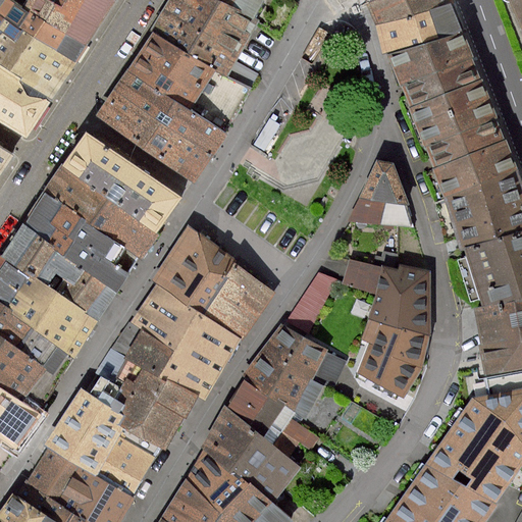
[(87,45),(65,33),(31,10),(22,6),(12,0),(0,0),(0,13),(20,27),(24,29),(56,48),(76,60),(79,56),(87,45)]
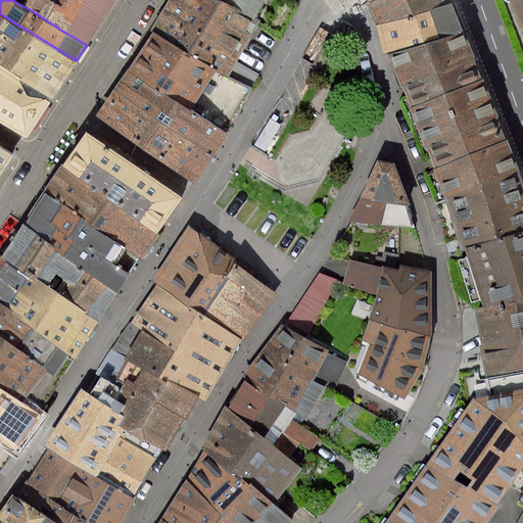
[(31,10),(65,33),(87,45),(100,21),(113,0),(12,0),(22,6),(31,10)]
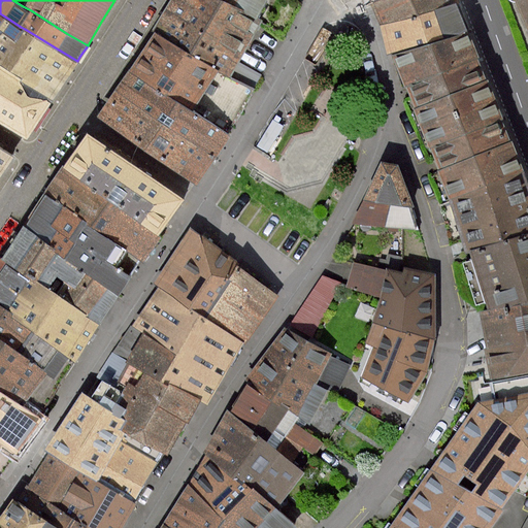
[(155,31),(219,71),(227,76),(259,26),(253,22),(241,14),(242,12),(235,8),(222,0),(172,0),(167,9),(154,30),(155,31)]
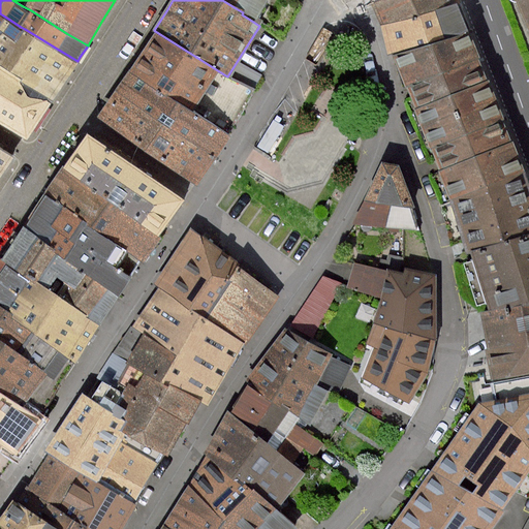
[(253,22),(266,0),(240,0),(236,8),(243,12),(242,14),(253,22)]
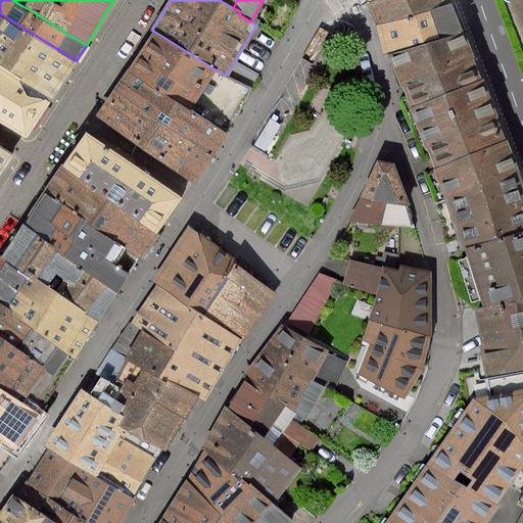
[(382,0),(368,6),(371,12),(377,29),(447,1),(446,0),(382,0)]
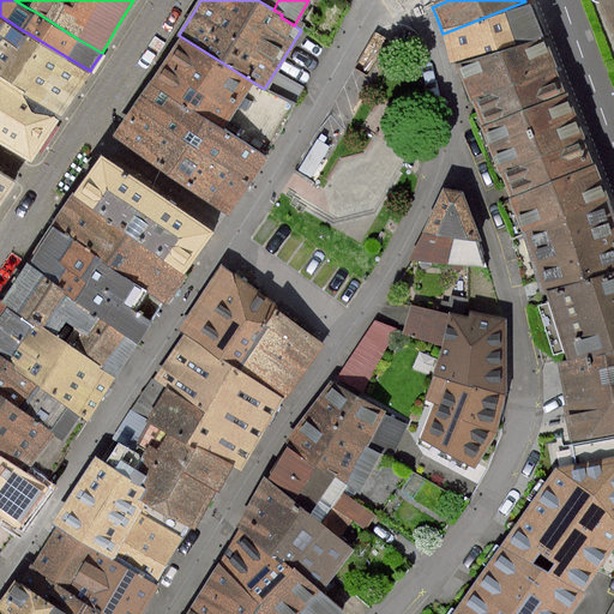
[(613,0),(600,0),(613,29),(613,0)]
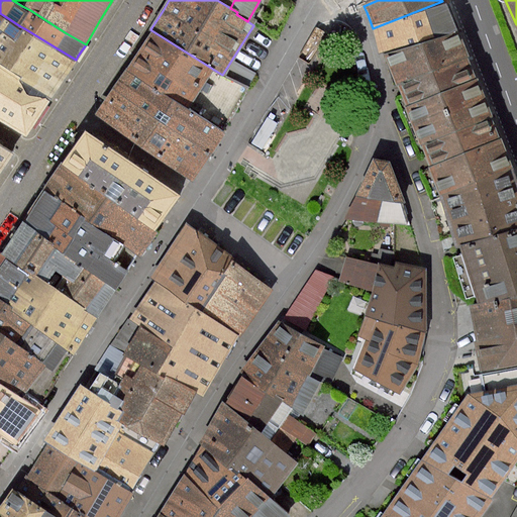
[(454,33),(442,1),(373,28),(376,36),(383,54),(386,53),(454,33)]
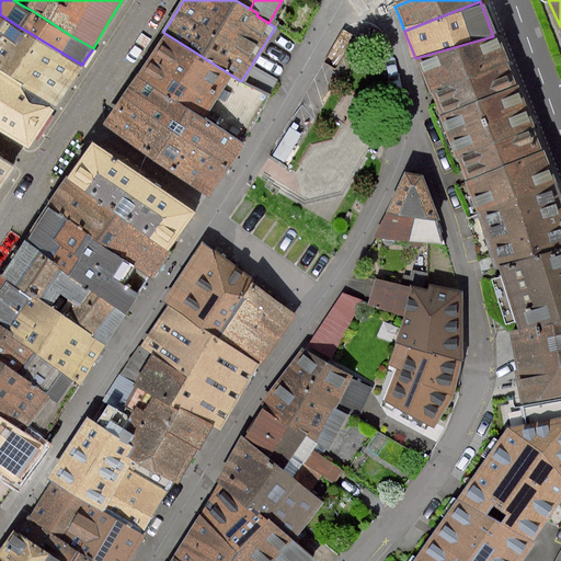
[(0,67),(2,69),(58,103),(71,81),(82,65),(60,52),(26,31),(22,29),(0,14),(0,67)]
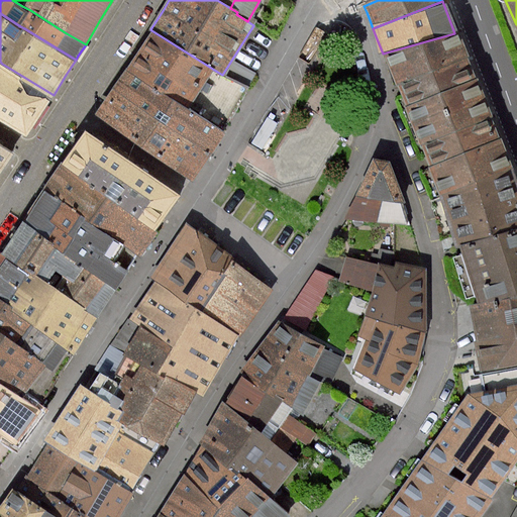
[(126,71),(189,110),(214,70),(151,30),(135,57),(126,71)]
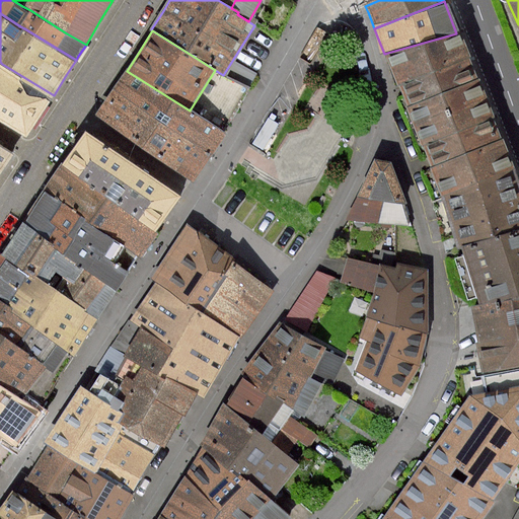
[(466,59),(456,33),(387,53),(399,84),(466,59)]
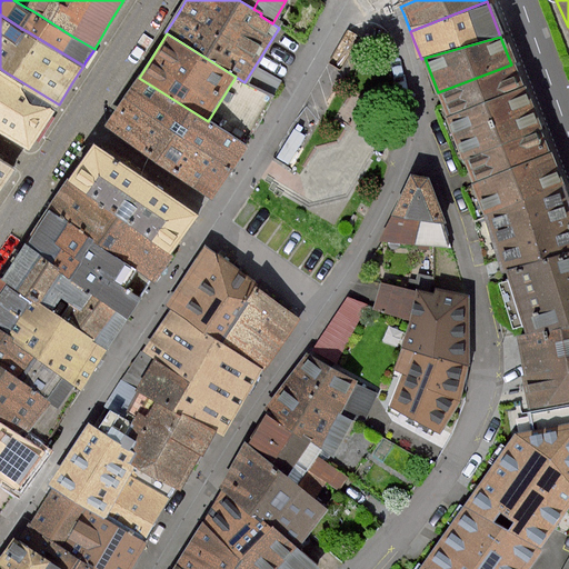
[(520,89),(511,65),(438,92),(441,101),(448,117),(520,89)]
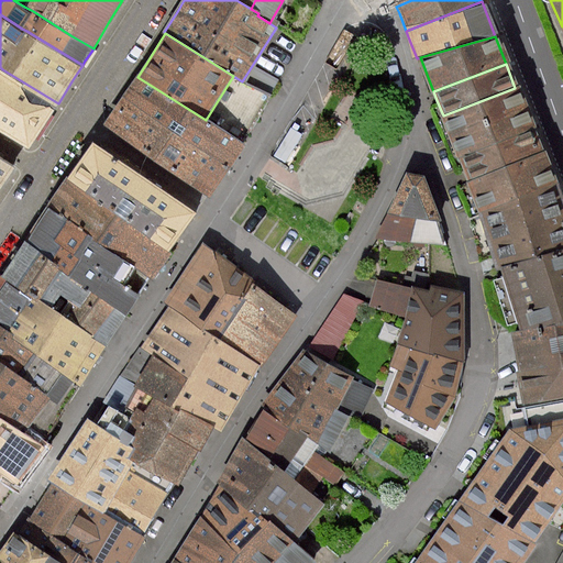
[(22,88),(0,74),(0,131),(26,148),(39,130),(53,109),(22,88)]
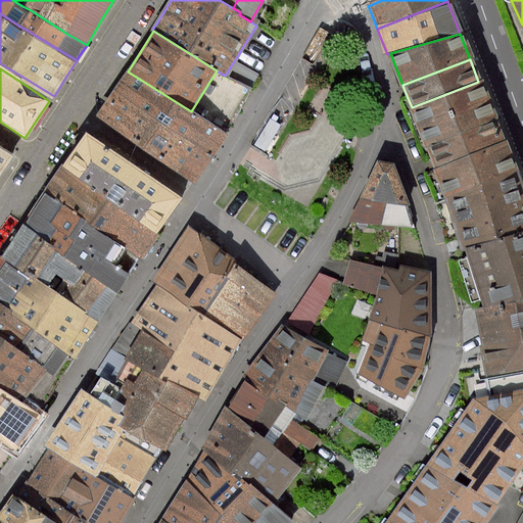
[(225,76),(217,70),(191,111),(224,132),(239,107),(249,91),(225,76)]
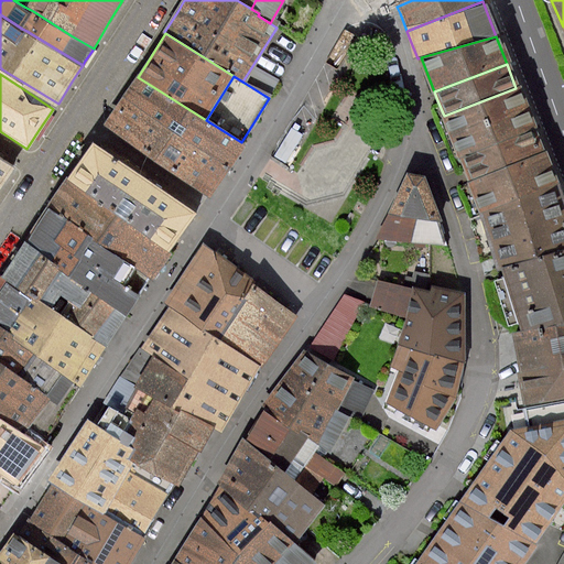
[(245,144),(241,142),(206,120),(138,77),(123,100),(230,167),(236,158),(245,144)]
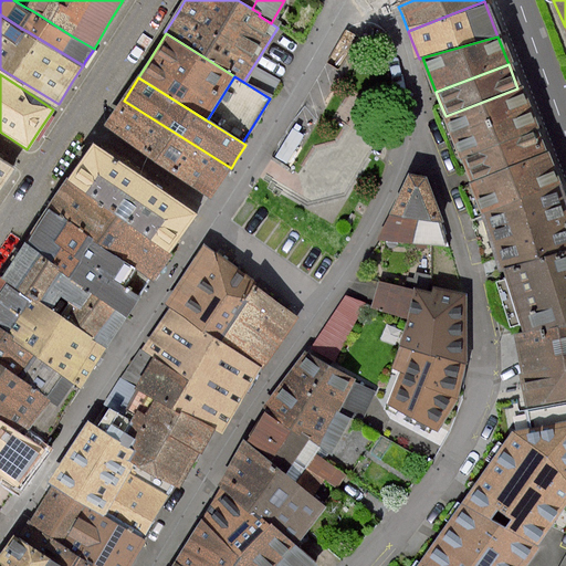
[(534,130),(517,88),(446,116),(462,158),(534,130)]
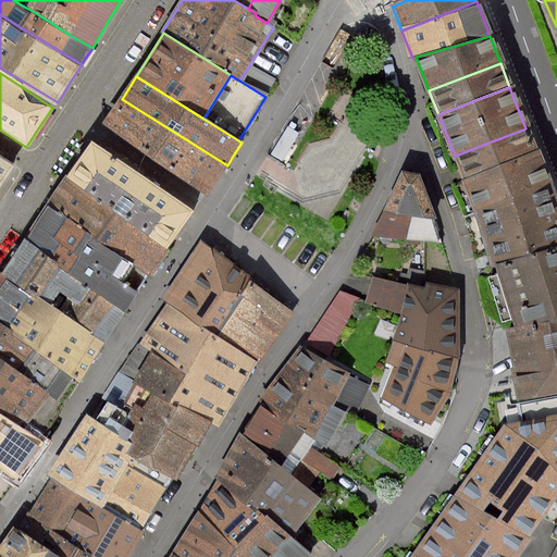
[(209,193),(227,165),(122,99),(115,110),(104,127),(209,193)]
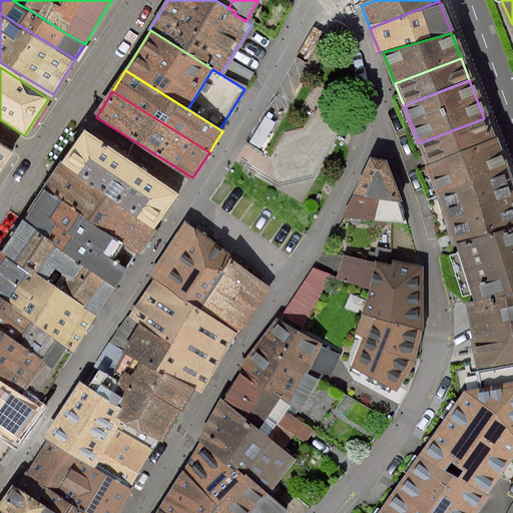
[(492,139),(484,118),(419,143),(424,157),(427,164),(492,139)]
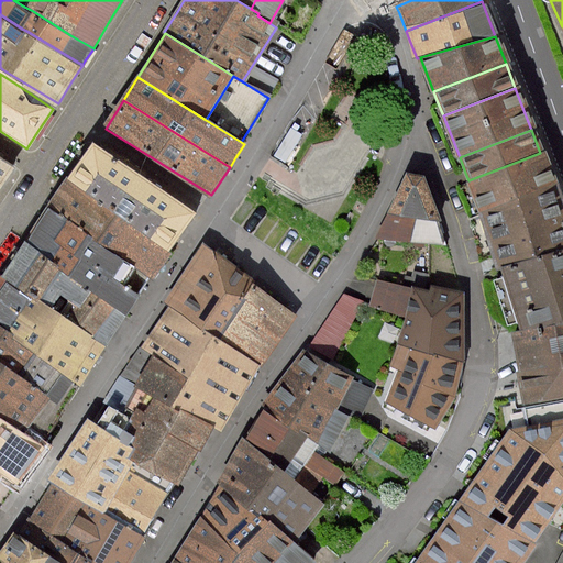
[(81,164),(68,183),(166,250),(181,228),(192,212),(113,158),(95,145),(81,164)]
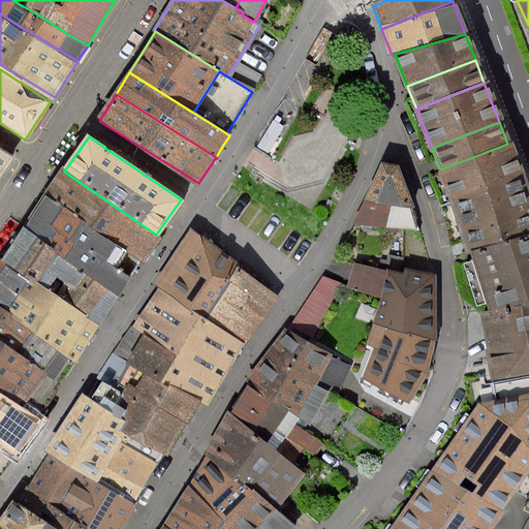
[(520,175),(507,144),(440,169),(452,200),(520,175)]
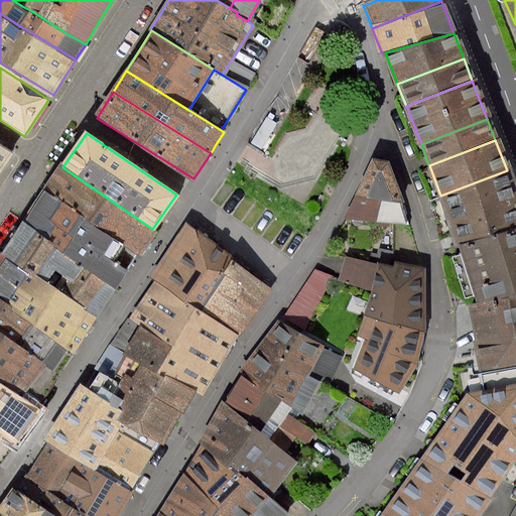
[(0,171),(12,153),(0,144),(0,171)]
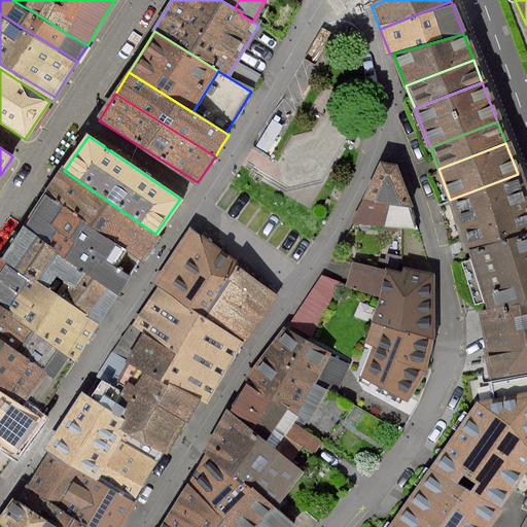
[(385,160),(366,199),(392,203),(412,205),(417,206),(402,163),(385,160)]
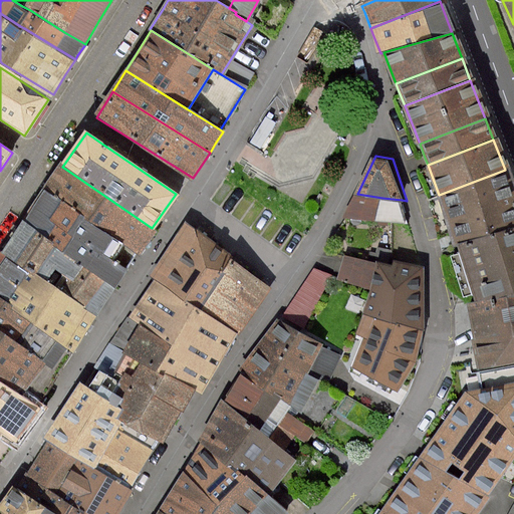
[(155,230),(152,228),(62,167),(61,167),(54,178),(45,190),(123,243),(139,253),(145,244),(155,230)]
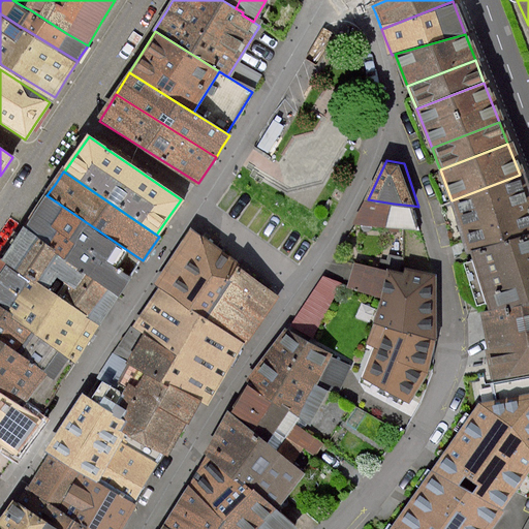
[(452,200),(469,244),(472,251),(528,228),(528,198),(520,175),(452,200)]
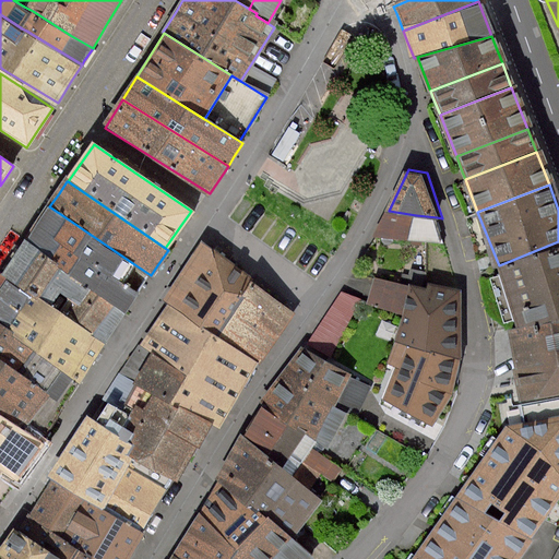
[(135,296),(138,294),(121,283),(134,264),(49,206),(36,226),(24,242),(92,288),(126,312),(135,296)]
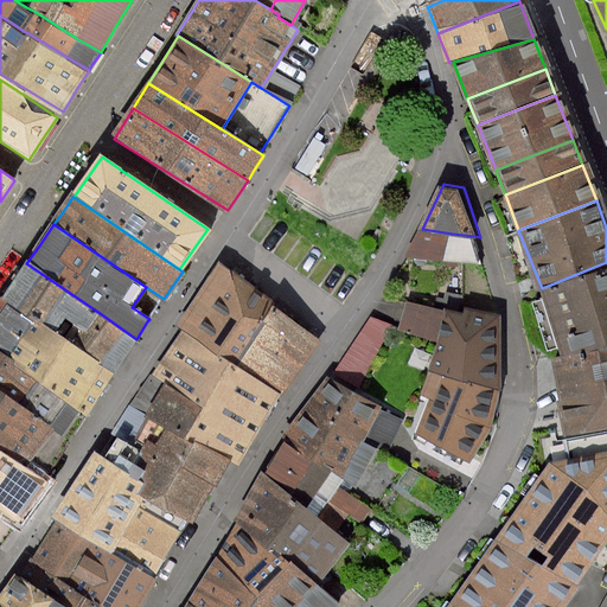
[(452,234),(422,229),(408,255),(445,260),(452,234)]
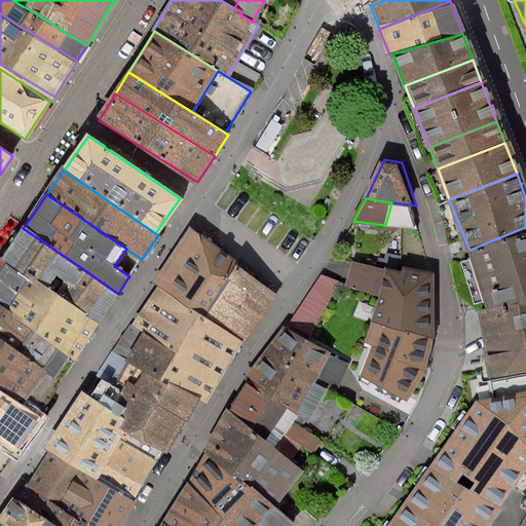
[(391,202),(385,225),(418,229),(411,204),(391,202)]
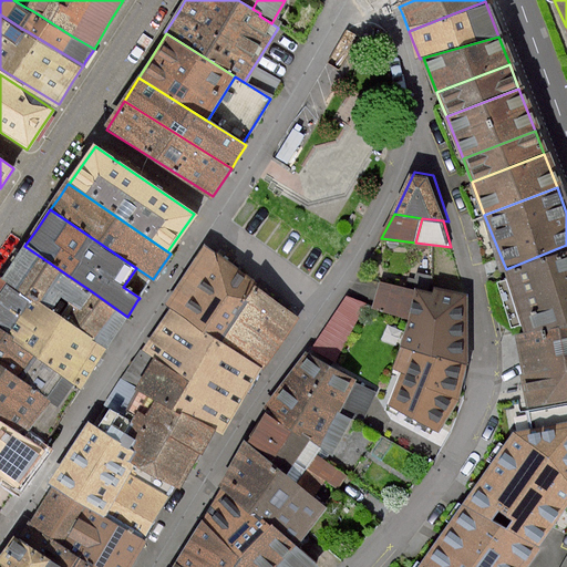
[(566,245),(506,269),(505,269),(517,302),(529,333),(566,327),(566,245)]
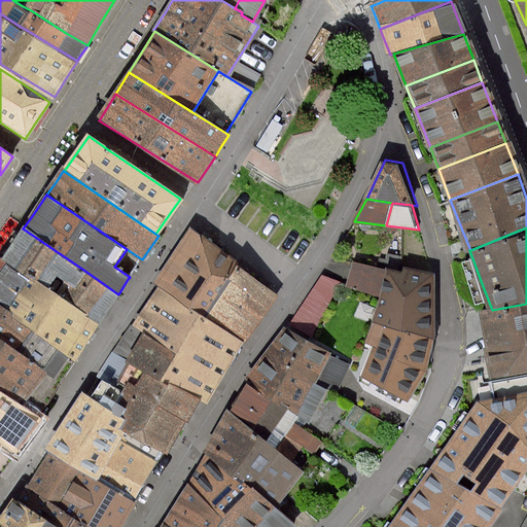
[(23,229),(12,245),(3,258),(57,294),(98,323),(105,312),(118,294),(86,272),(23,229)]
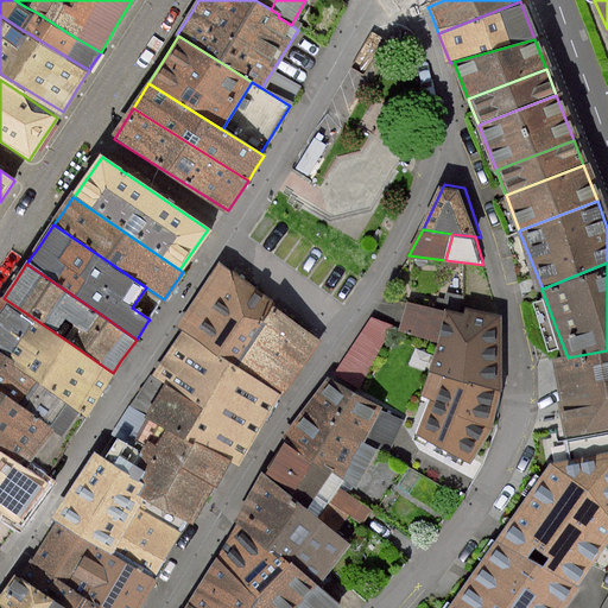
[(192,308),(179,329),(182,330),(238,365),(271,310),(276,302),(219,266),(192,308)]
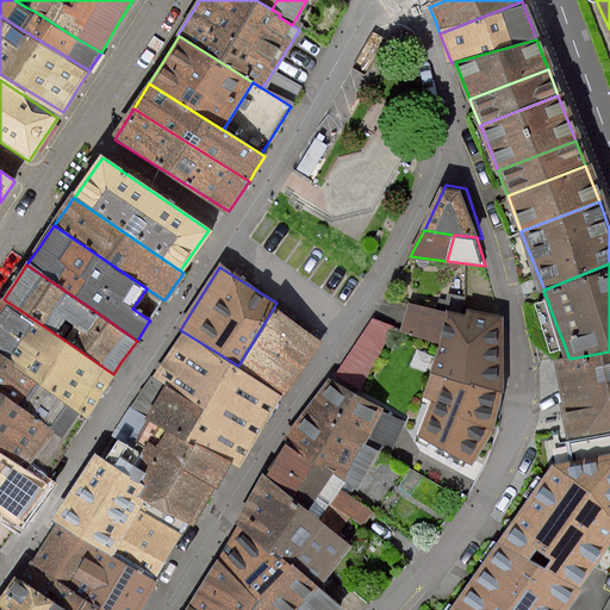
[(113,374),(66,341),(4,299),(0,303),(0,355),(38,381),(67,402),(86,414),(98,397),(113,374)]
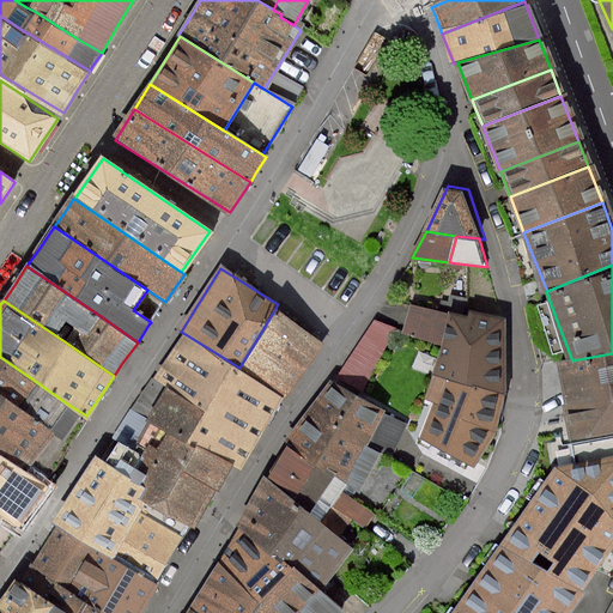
[(451,311),(412,304),(405,331),(404,333),(442,345),(451,311)]
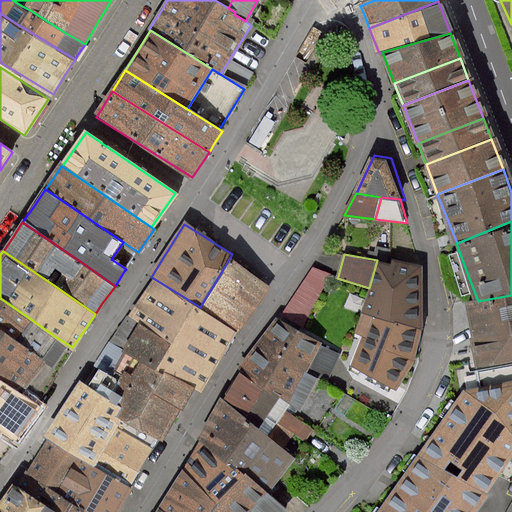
[(400,320),(424,328),(425,320),(425,266),(378,256),(377,260),(369,288),(365,311),(400,320)]
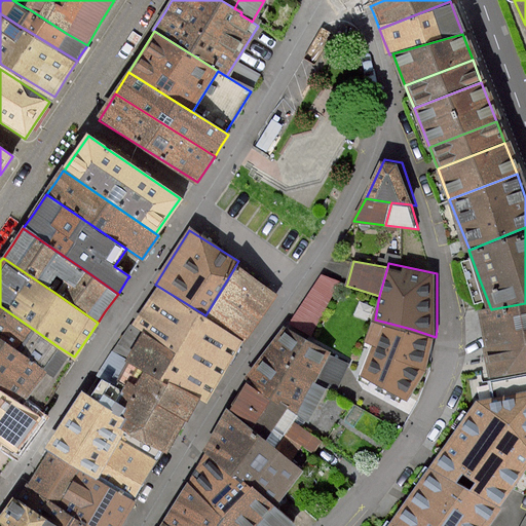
[(264,308),(273,293),(234,268),(205,315),(245,339),(264,308)]
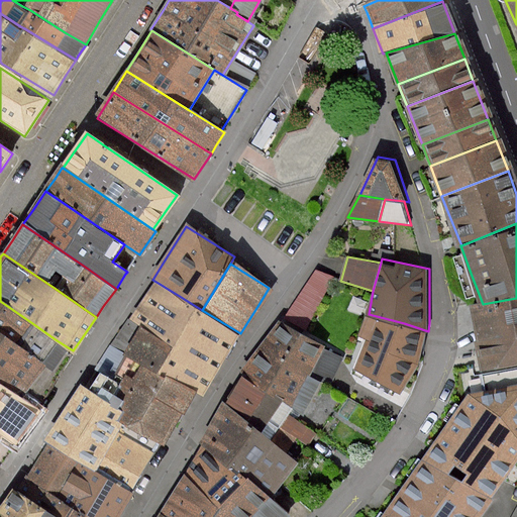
[(335,276),(316,270),(281,319),(305,332),(335,276)]
